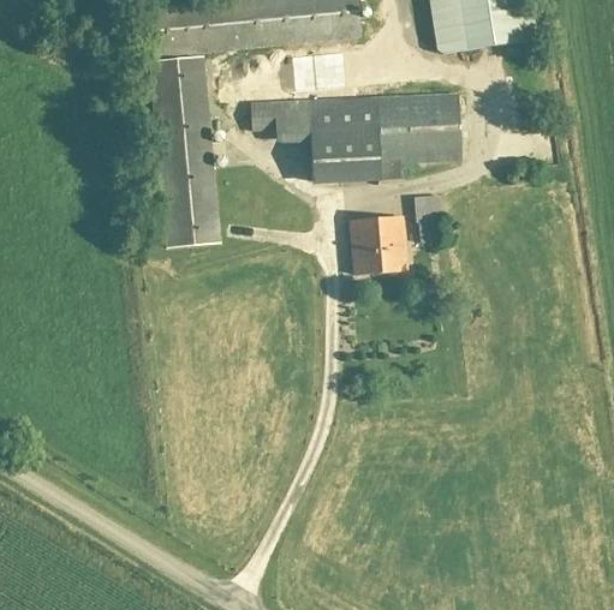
[(149,55),(361,35),(356,0),(206,0),(144,6),(149,55)]
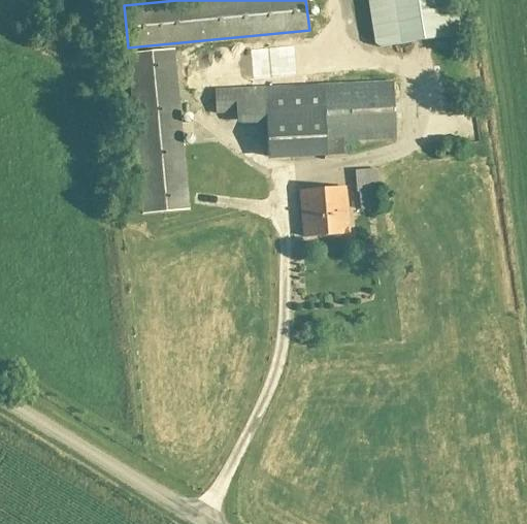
[(369,0),(376,42),(382,46),(461,32),(455,0),(369,0)]
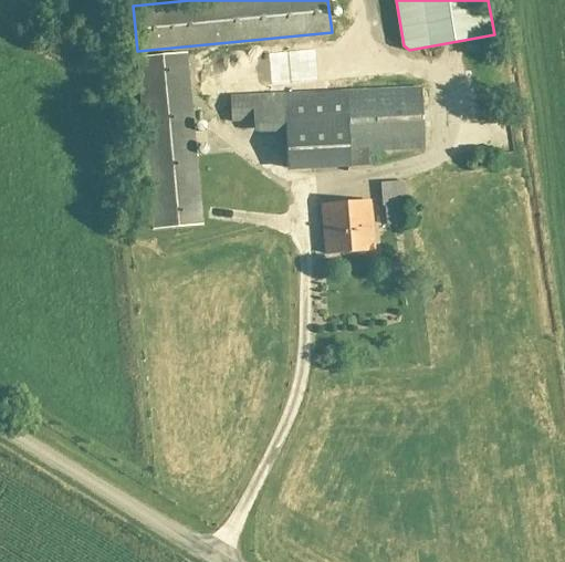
[(206,94),(365,82),(363,48),(203,59),(206,94)]
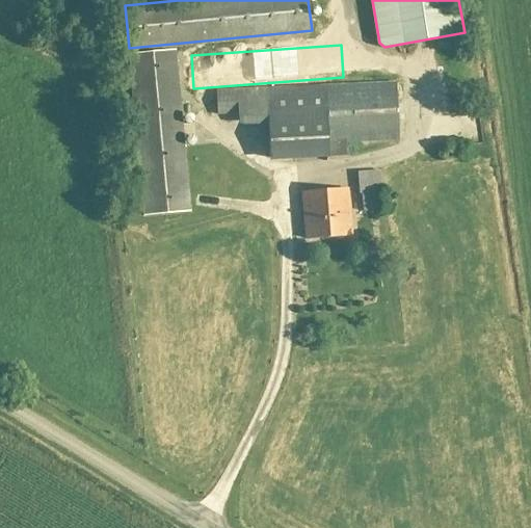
[(145,214),(191,210),(177,48),(130,52),(145,214)]
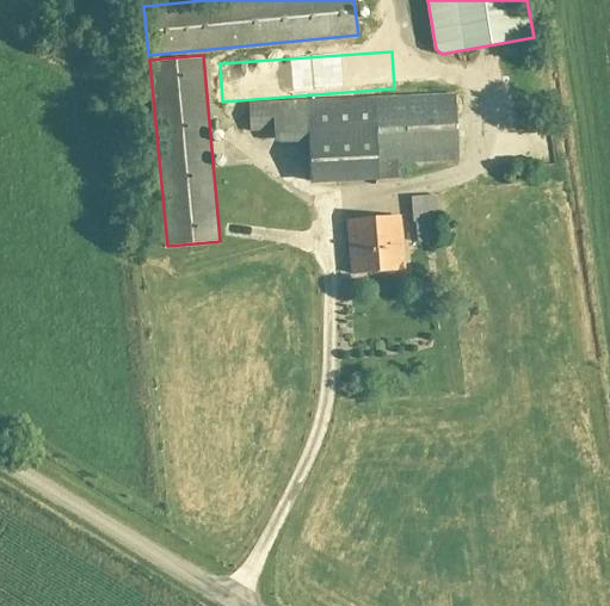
[(396,161),(457,159),(455,94),(307,100),(310,181),(398,177),(396,161)]
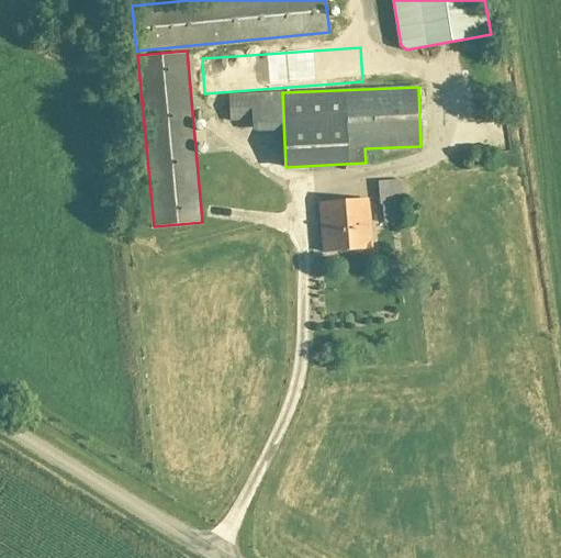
[(283,131),(282,92),(282,91),(250,92),(228,93),(229,120),(251,119),(251,131),(283,131)]
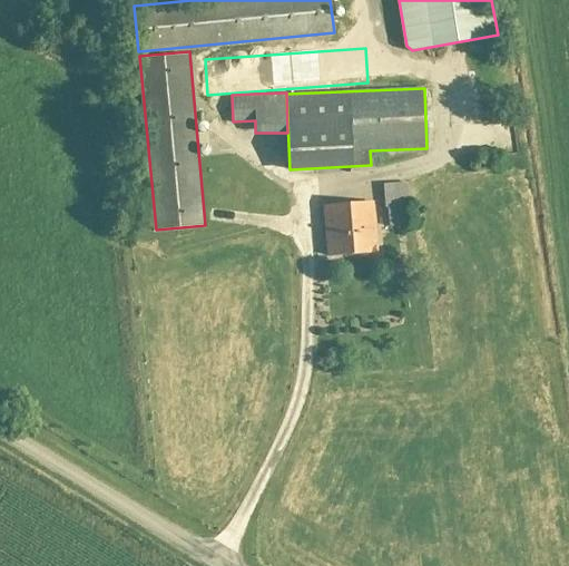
[(384,206),(410,204),(408,182),(383,182),(384,206)]
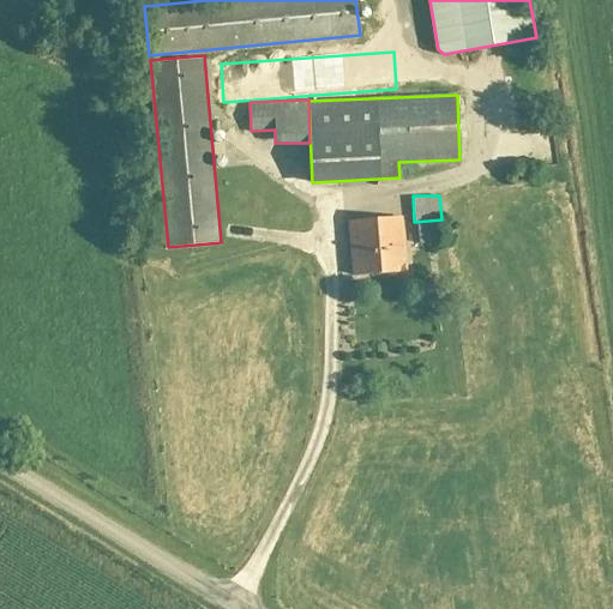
[(353,272),(406,267),(402,215),(349,219),(353,272)]
